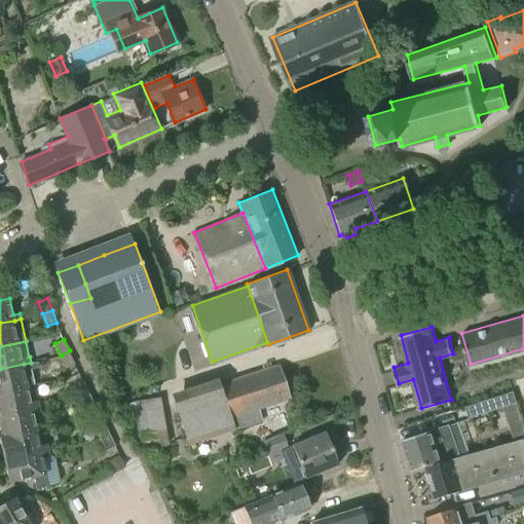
[(70,350),(61,356),(66,368),(75,363),(70,350)]
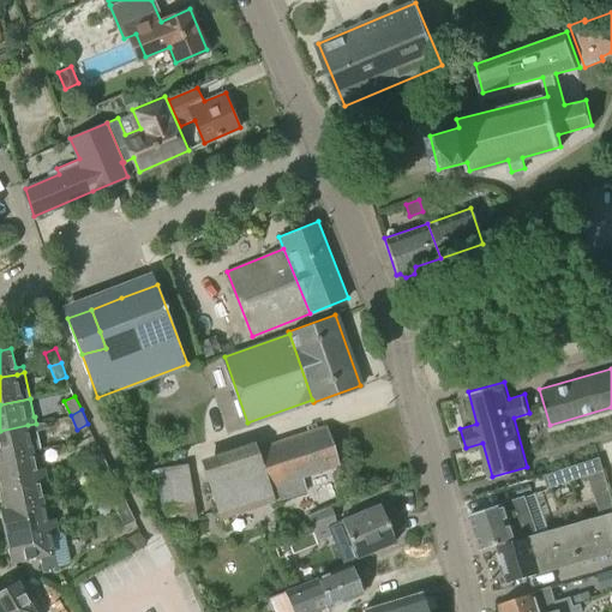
[(0,431),(0,457),(33,450),(41,448),(36,430),(45,429),(43,423),(37,424),(36,424),(28,425),(0,431)]
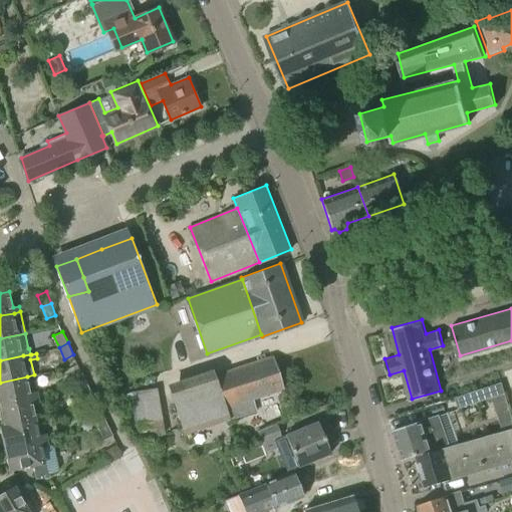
[(257,410),(253,398),(283,387),(273,354),(216,373),(221,389),(175,405),(184,434),(257,410)]
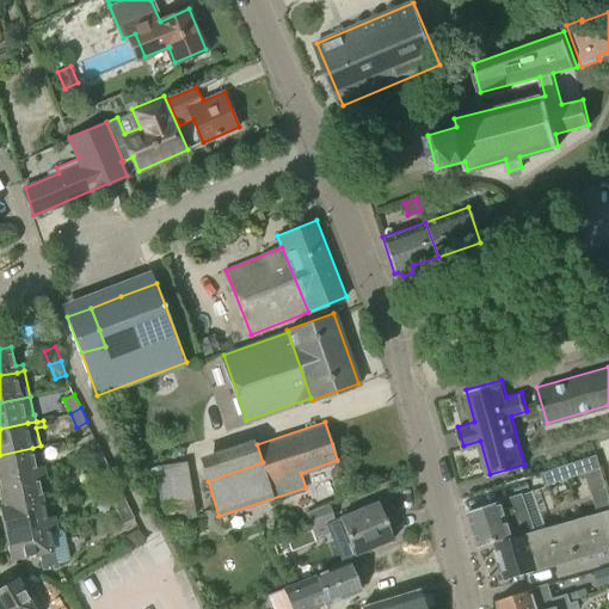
[(93,461),(105,456),(98,442),(87,448),(93,461)]
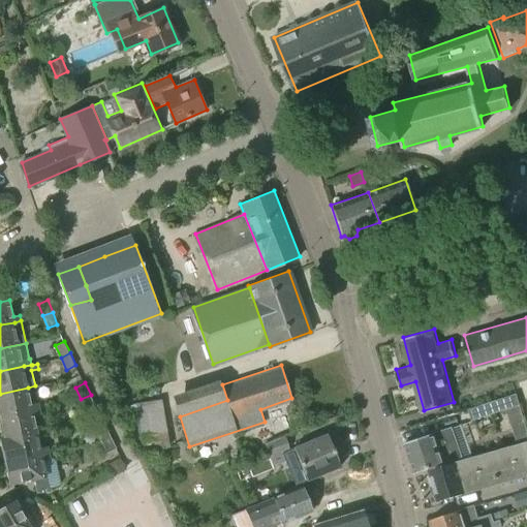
[(0,394),(0,416),(40,408),(39,401),(31,403),(28,388),(0,394)]
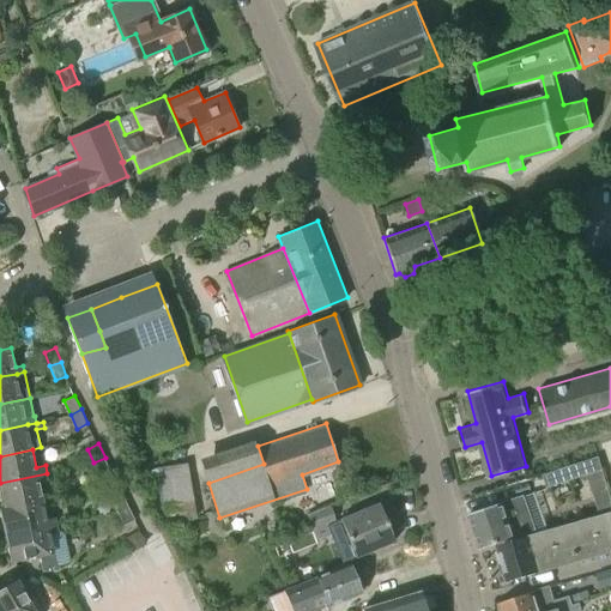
[(549,487),(588,473),(596,495),(610,490),(610,485),(605,469),(600,455),(545,473),(549,487)]
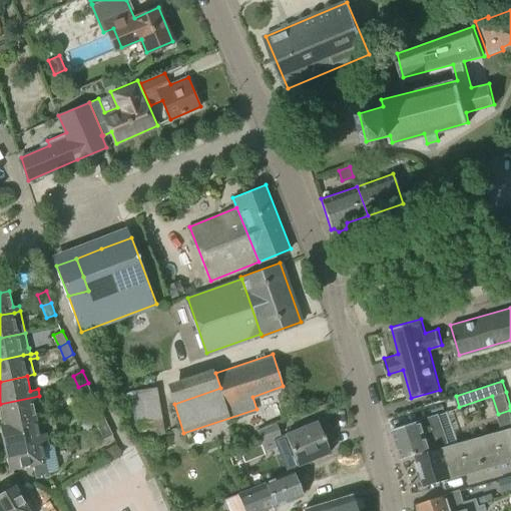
[(88,383),(78,387),(84,399),(93,394),(88,383)]
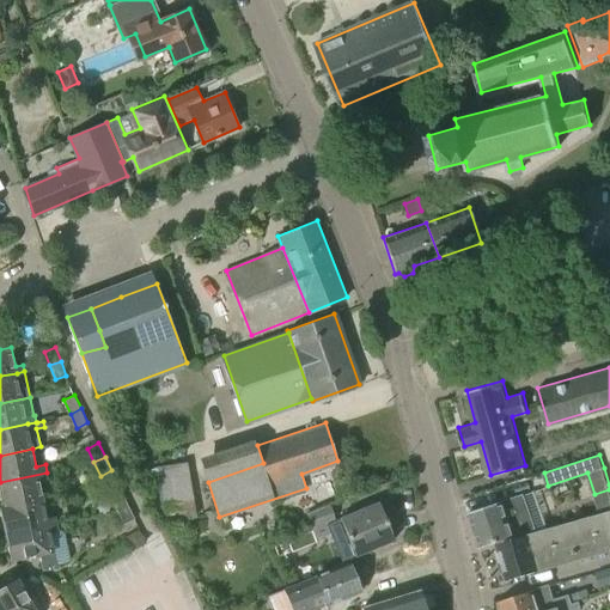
[(158,464),(170,525),(196,517),(185,459),(158,464)]
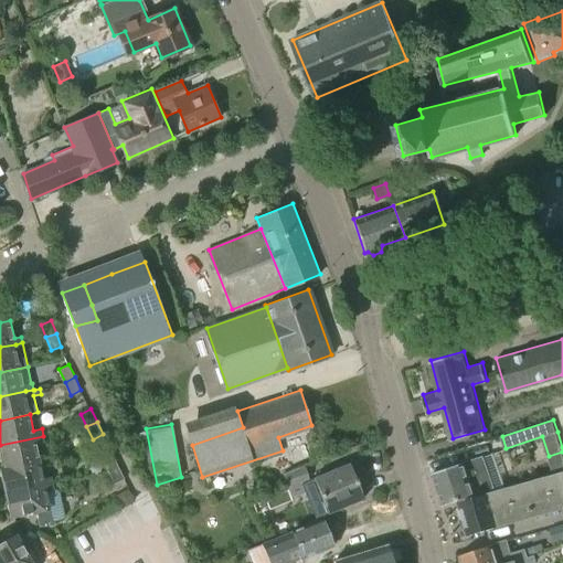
[(0,466),(0,468),(0,469),(41,461),(36,443),(44,442),(43,436),(0,445),(0,453),(2,466),(0,466)]
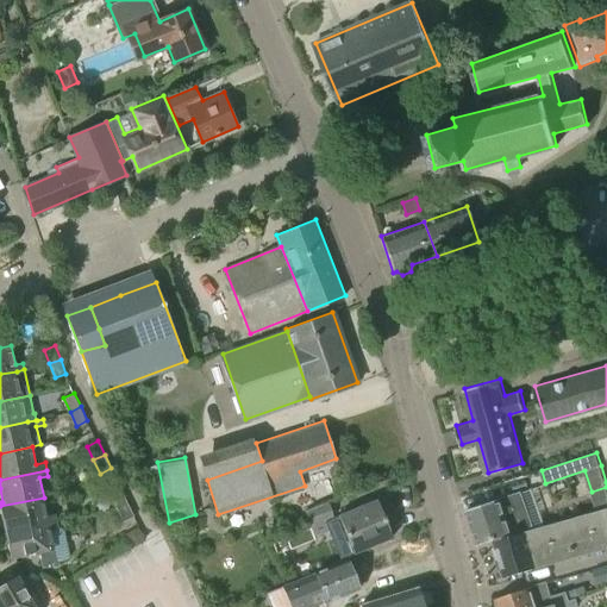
[(127,501),(121,488),(111,493),(117,507),(127,501)]
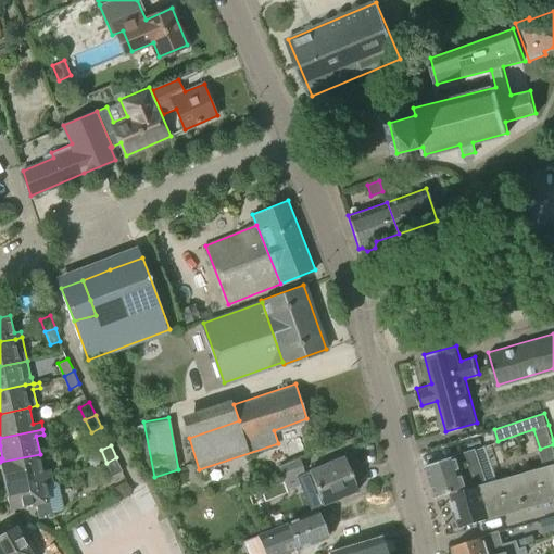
[(454,491),(455,492),(488,482),(498,479),(487,445),(477,449),(477,448),(458,454),(427,464),(438,496),(454,491)]
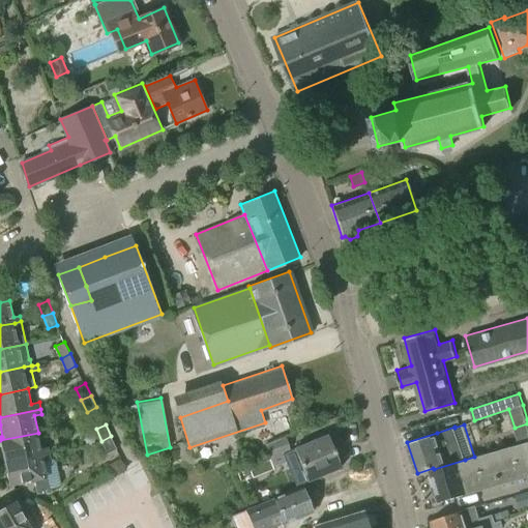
[(41,447),(38,433),(0,440),(5,462),(50,452),(49,445),(41,447)]
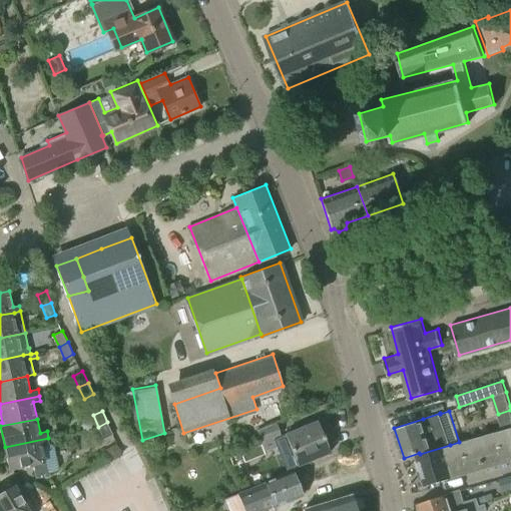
[(285,433),(294,454),(283,458),(288,469),(330,451),(318,420),(285,433)]
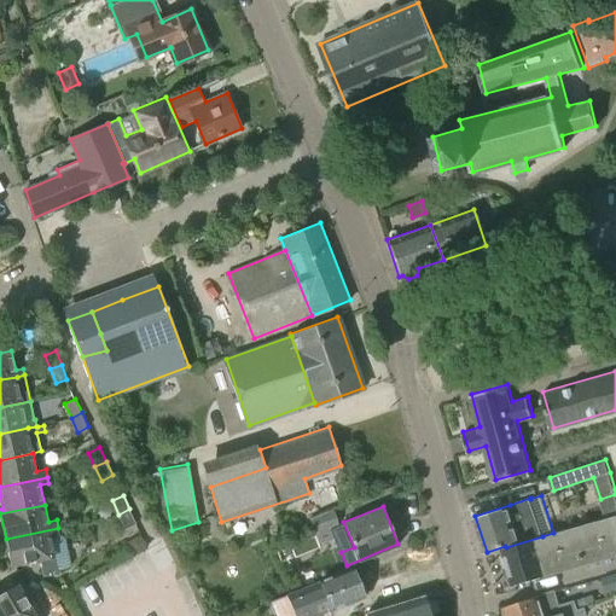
[(129,509),(118,515),(126,528),(137,523),(129,509)]
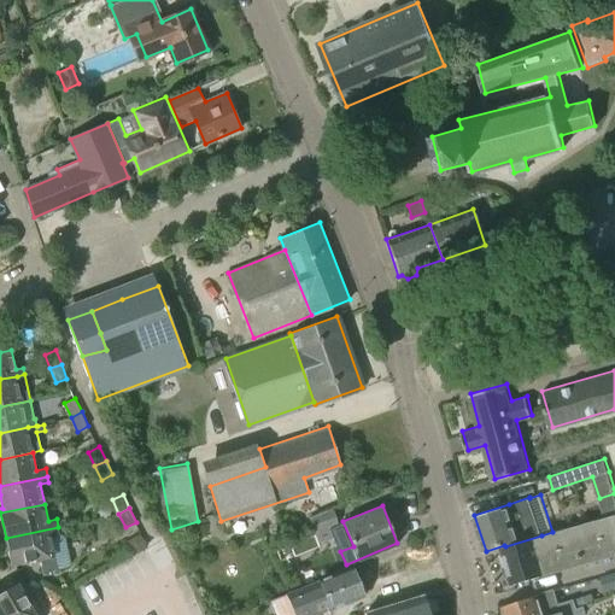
[(310,517),(320,544),(337,537),(332,525),(338,522),(333,509),(310,517)]
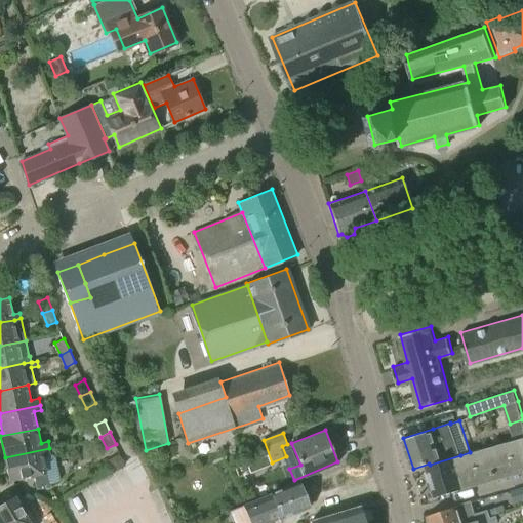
[(460,455),(430,465),(438,495),(522,471),(522,437),(472,452),(470,452),(460,455)]
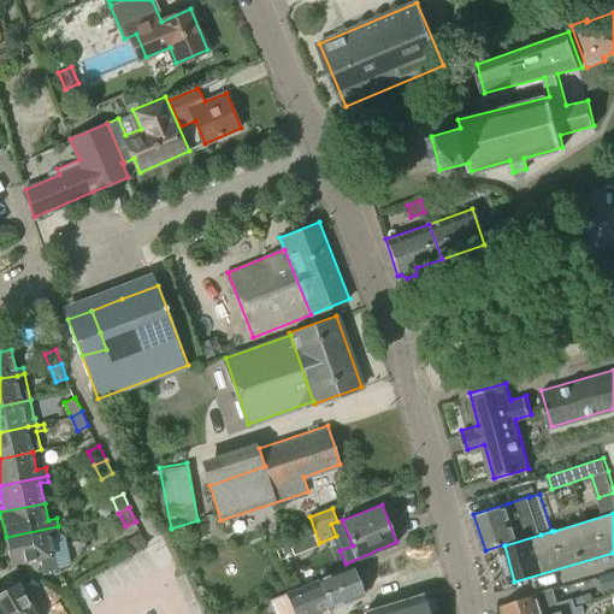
[(11,562),(40,556),(45,573),(69,567),(71,565),(71,562),(66,537),(59,532),(58,526),(6,537),(11,562)]
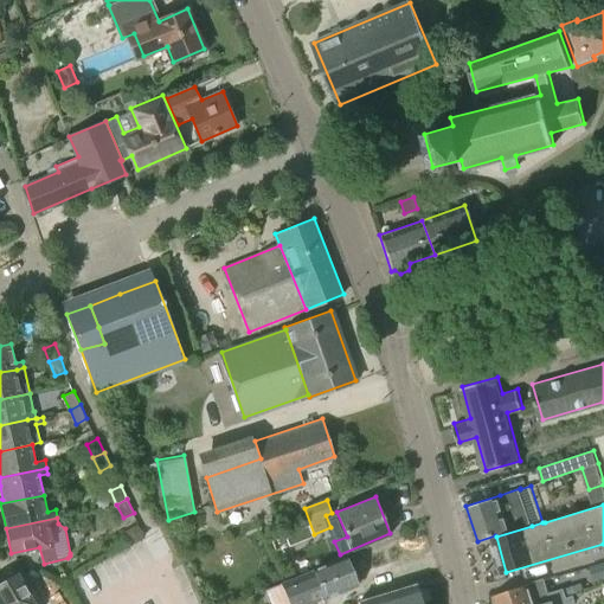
[(142,533),(139,525),(126,531),(130,540),(142,533)]
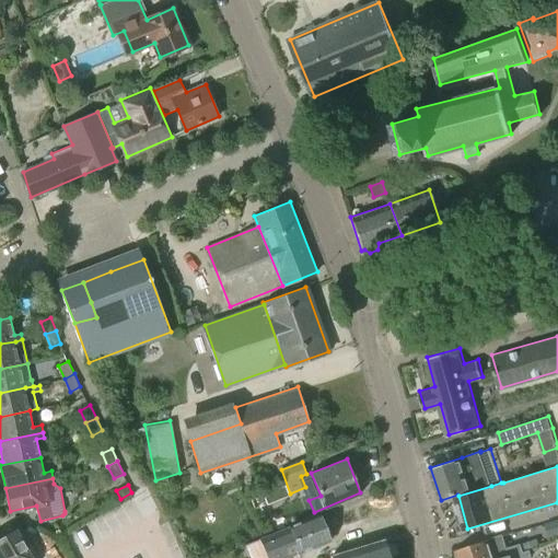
[(252,557),(282,557),(329,539),(328,536),(332,535),(327,523),(324,524),(320,513),(275,532),(264,536),(262,537),(262,538),(247,545),(252,557)]
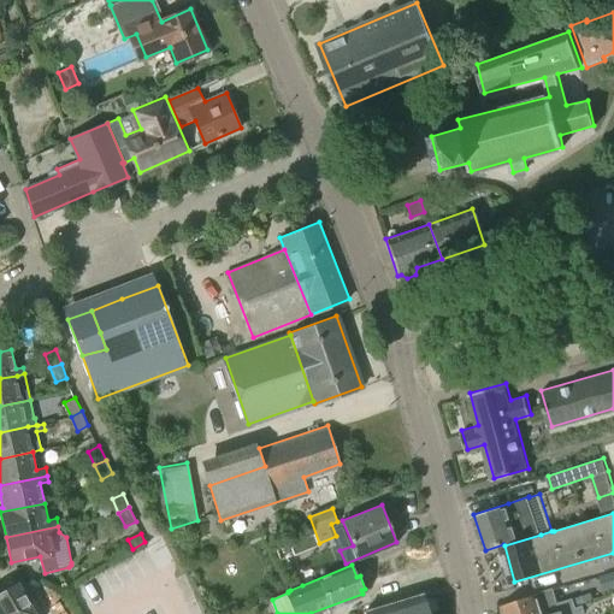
[(613,572),(601,576),(606,590),(613,588),(613,572)]
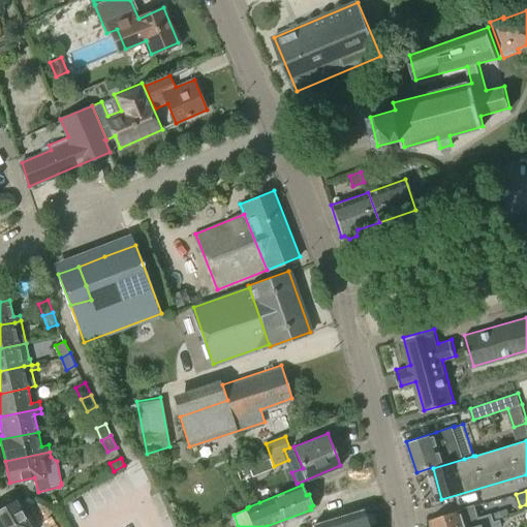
[(256,493),(245,498),(249,506),(259,502),(256,493)]
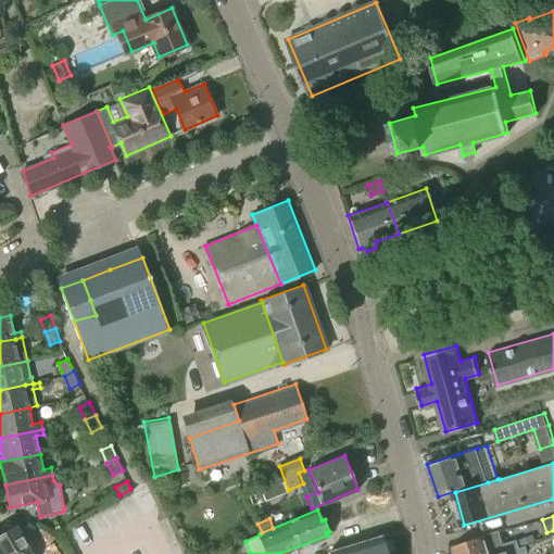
[(33,553),(15,524),(0,532),(0,545),(4,553),(33,553)]
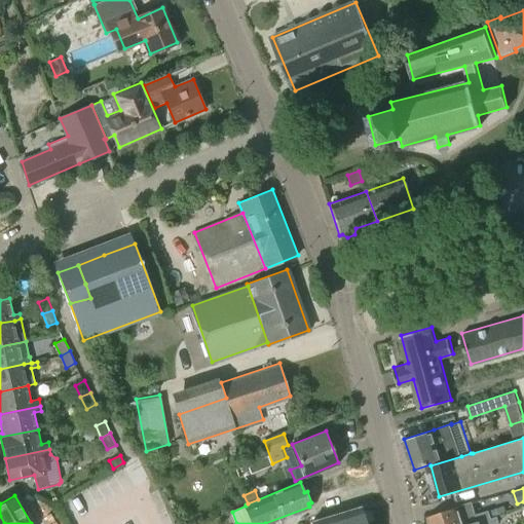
[(428,516),(431,523),(473,523),(493,518),(490,510),(477,514),(473,501),(428,516)]
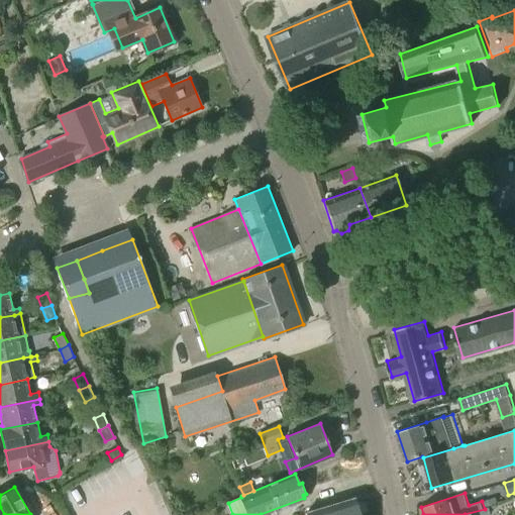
[(305,512),(306,514),(359,514),(354,497),(305,512)]
